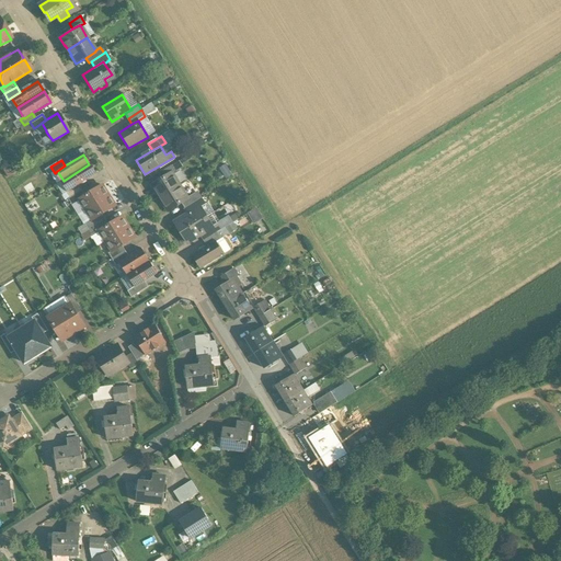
[(179,161),(162,171),(167,178),(173,174),(183,169),(179,161)]
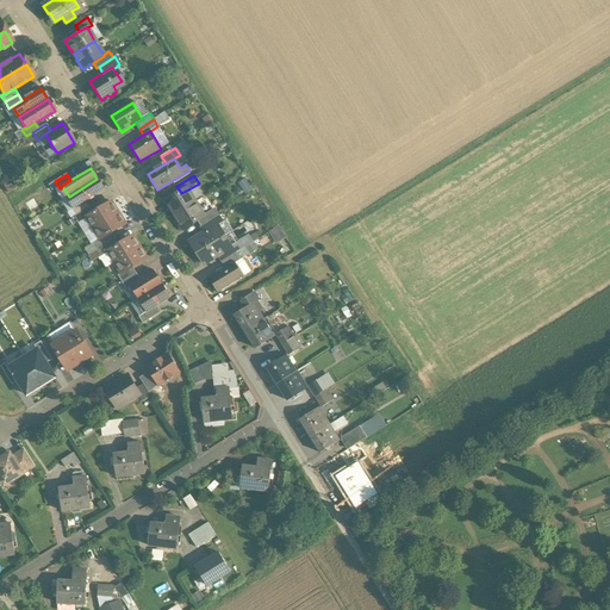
[(97,179),(69,197),(75,207),(76,209),(85,203),(104,191),(97,179)]
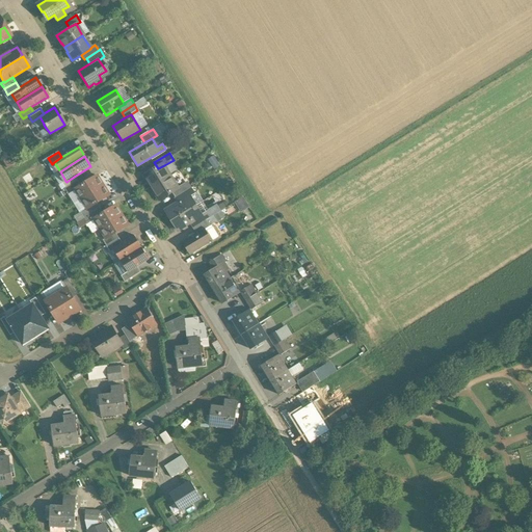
[(158,168),(145,177),(152,188),(170,177),(164,165),(158,168)]
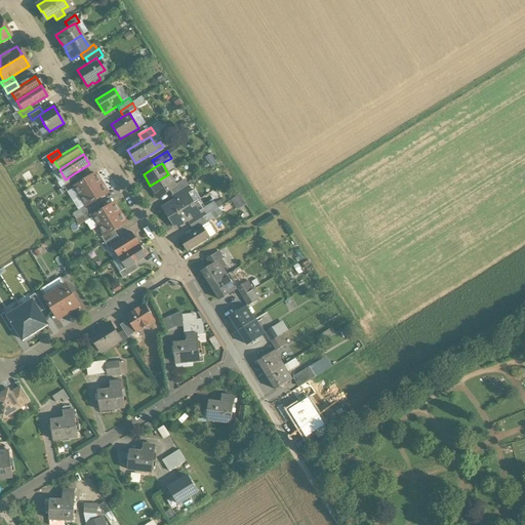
[(73,174),(66,179),(65,178),(63,179),(66,186),(76,179),(73,174)]
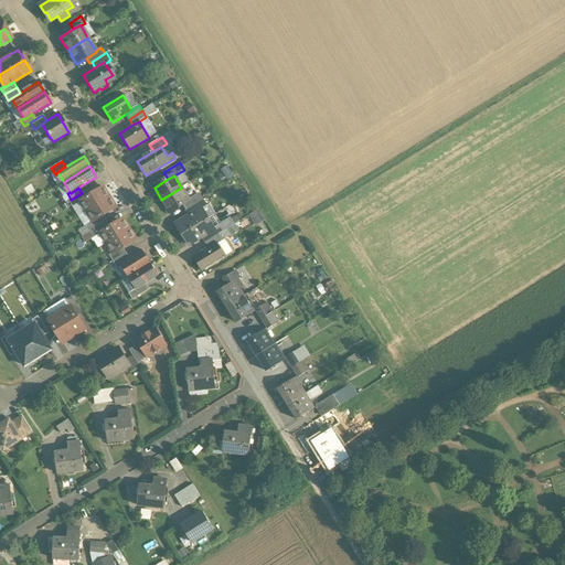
[(85,199),(81,201),(81,202),(87,212),(109,198),(104,188),(85,199)]
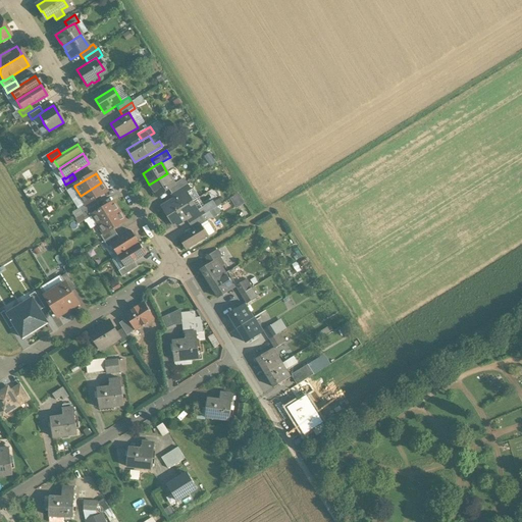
[(167,173),(149,185),(157,197),(169,190),(175,186),(174,185),(167,173)]
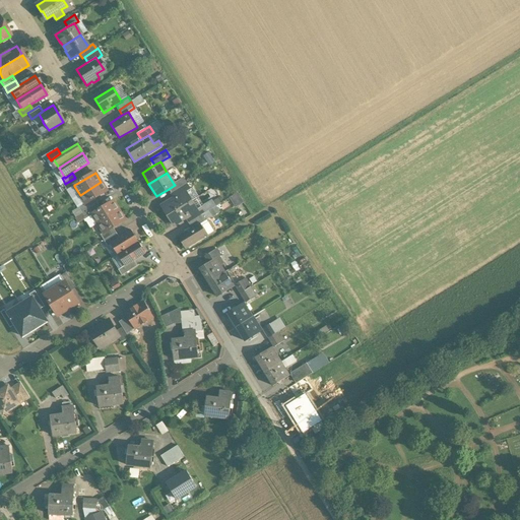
[(65,184),(64,185),(67,190),(74,186),(74,185),(78,183),(75,178),(65,184)]
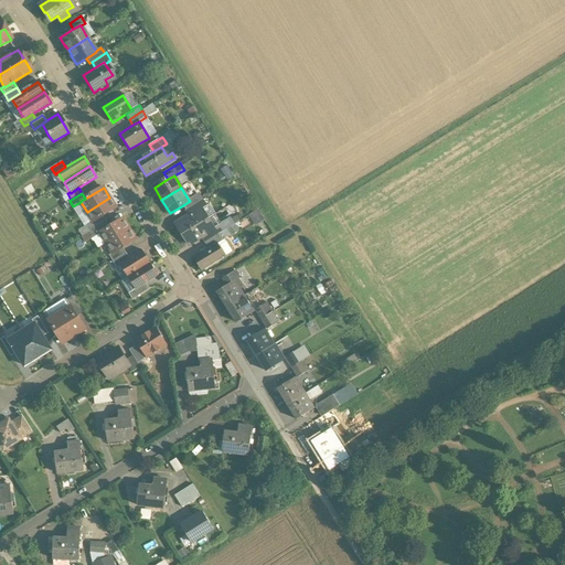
[(198,195),(189,200),(190,201),(183,205),(187,211),(187,210),(202,201),(198,195)]
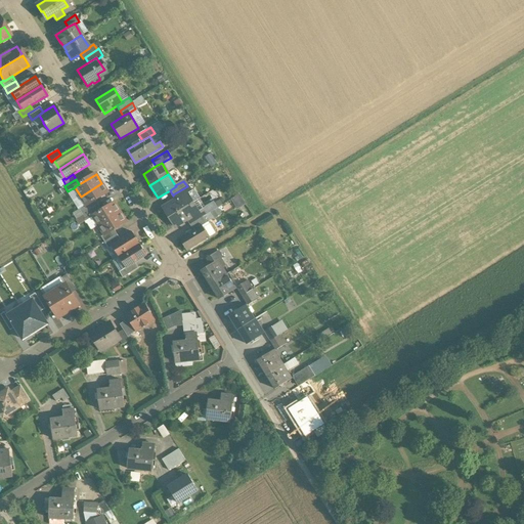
[(101,183),(81,197),(86,206),(87,206),(95,201),(107,192),(101,183)]
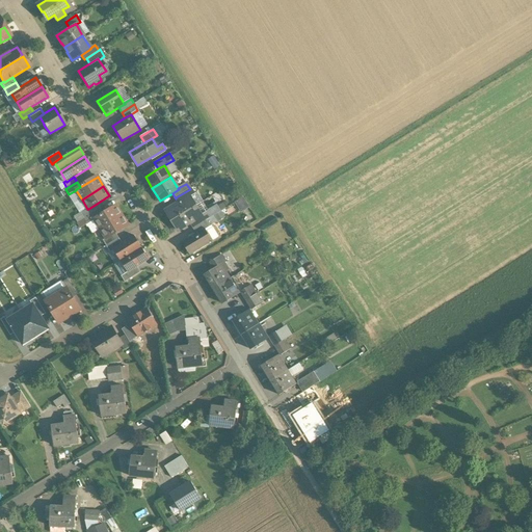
[(190,189),(176,197),(179,203),(189,196),(189,197),(195,193),(192,188),(190,189)]
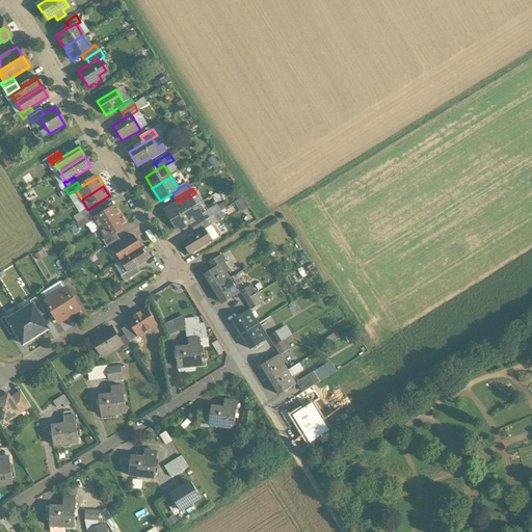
[(239,212),(248,207),(243,195),(234,201),(239,212)]
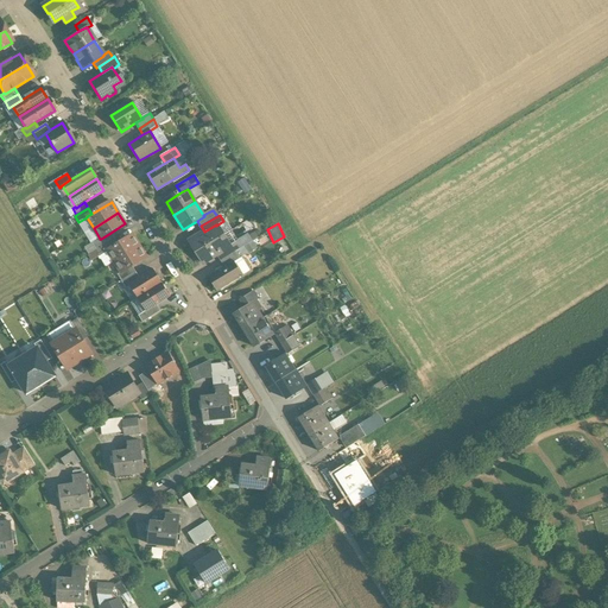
[(204,232),(189,241),(196,253),(223,236),(216,226),(216,225),(204,232)]
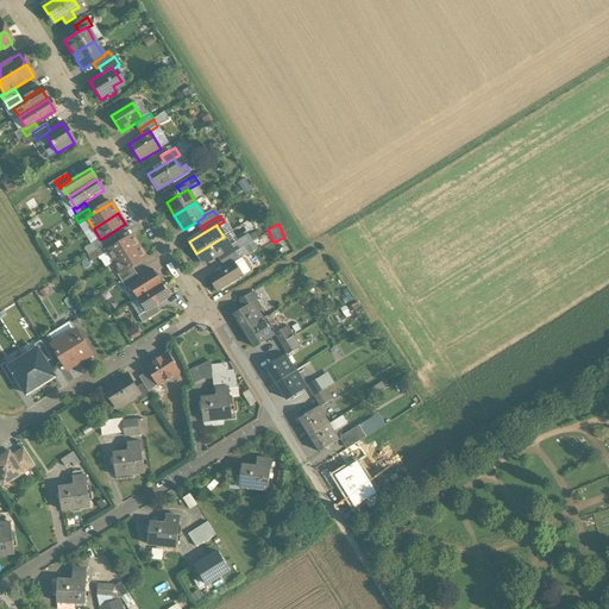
[(111,233),(101,239),(100,239),(93,244),(98,250),(114,239),(111,233)]
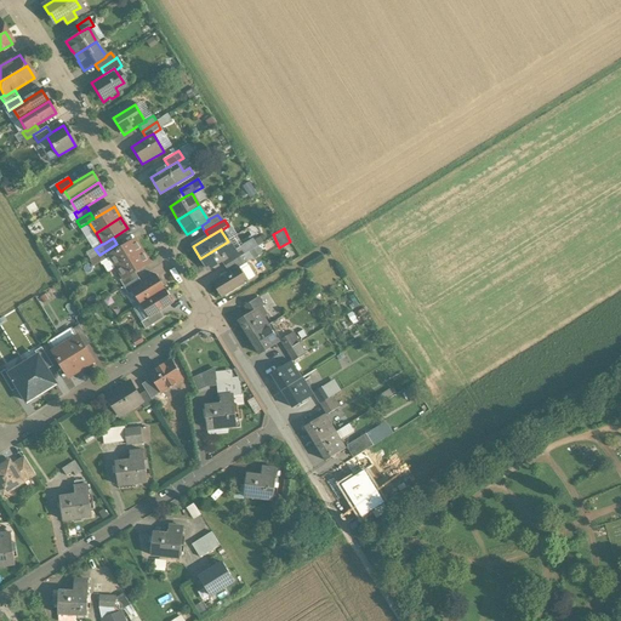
[(120,250),(110,256),(110,257),(118,268),(142,252),(135,241),(120,250)]
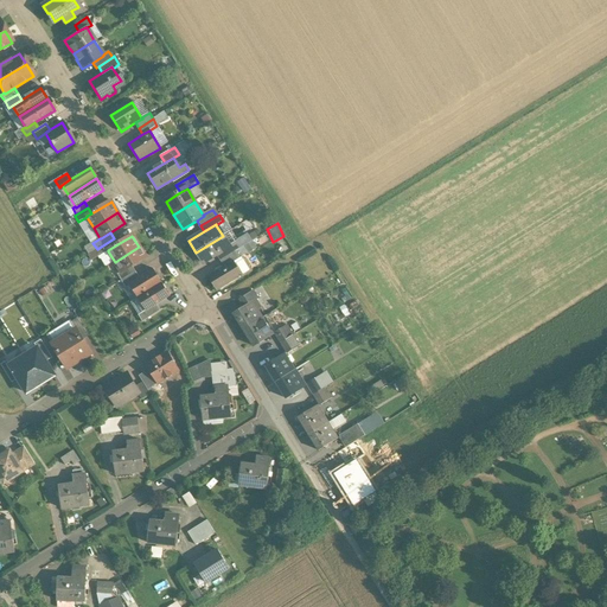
[(223,236),(196,253),(203,263),(218,255),(230,247),(223,236)]
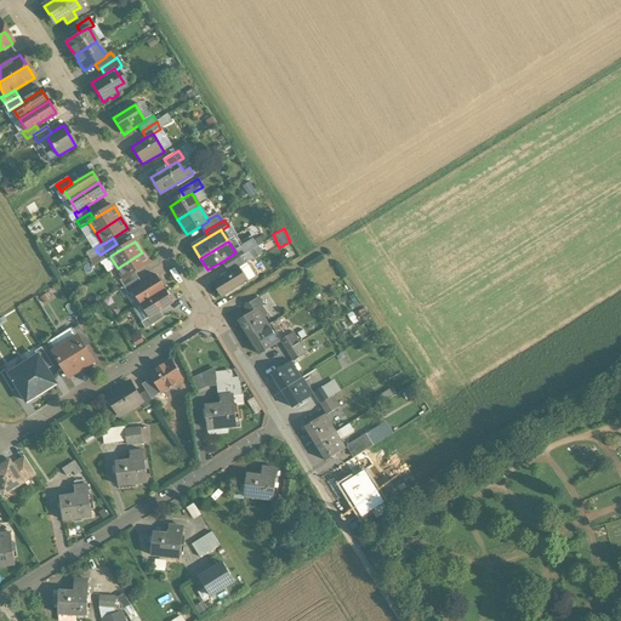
[(117,244),(100,255),(103,261),(110,257),(110,256),(120,250),(117,244)]
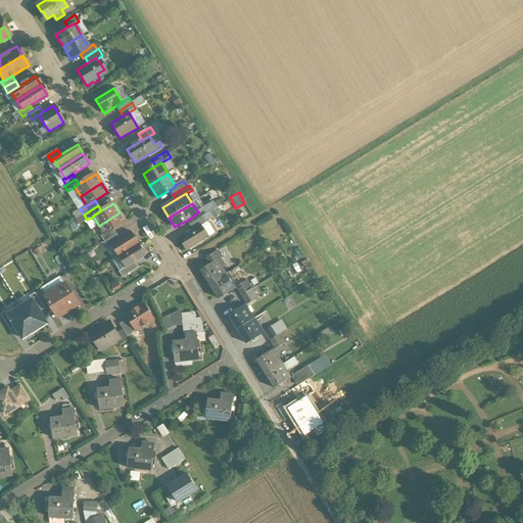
[(203,208),(198,212),(188,220),(191,224),(202,217),(206,215),(203,208)]
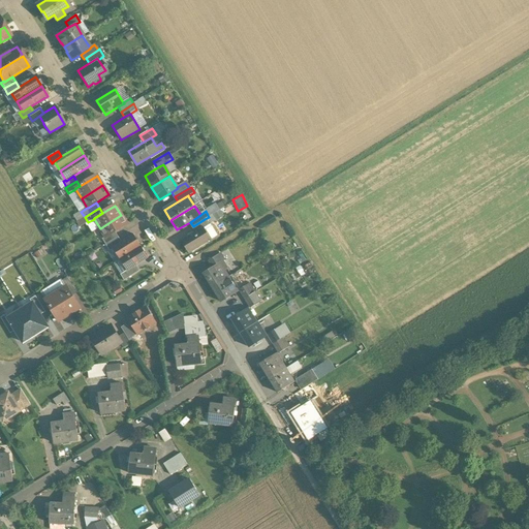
[(121,215),(100,228),(105,238),(106,238),(115,232),(127,224),(121,215)]
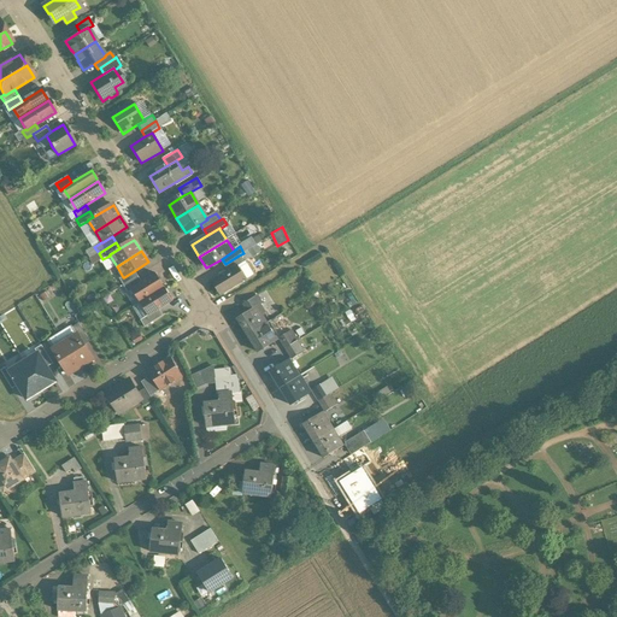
[(225,264),(224,265),(228,271),(235,266),(236,268),(244,263),(239,256),(225,264)]
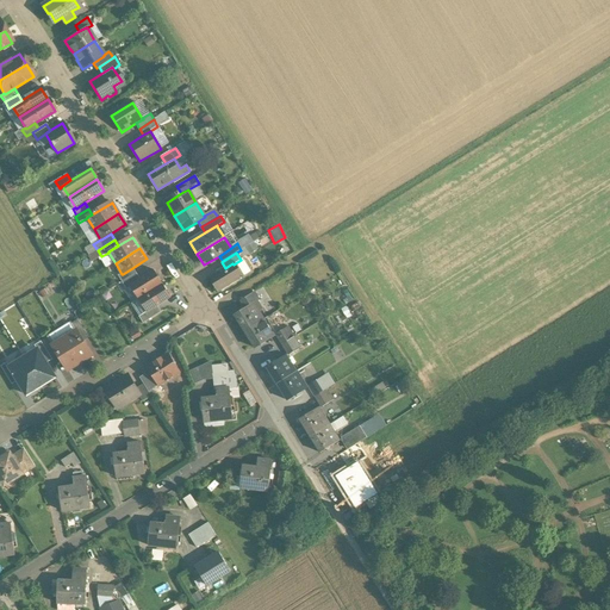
[(225,268),(211,277),(219,291),(241,278),(234,265),(232,263),(225,268)]
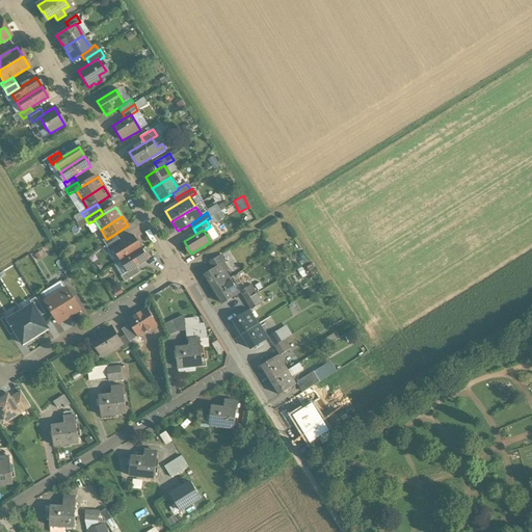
[(115,234),(107,239),(106,239),(103,241),(106,246),(118,239),(115,234)]
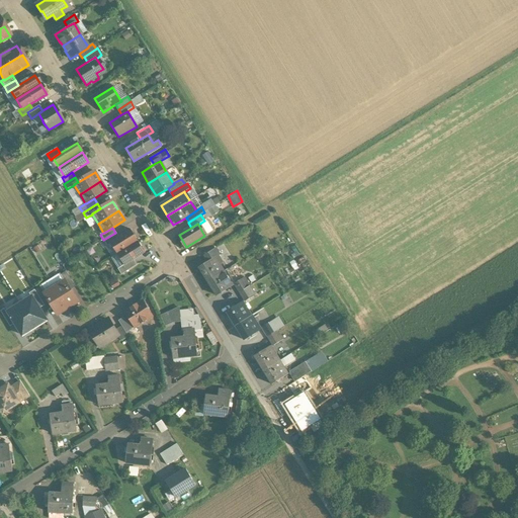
[(118,238),(110,242),(111,243),(118,254),(139,242),(131,230),(118,238)]
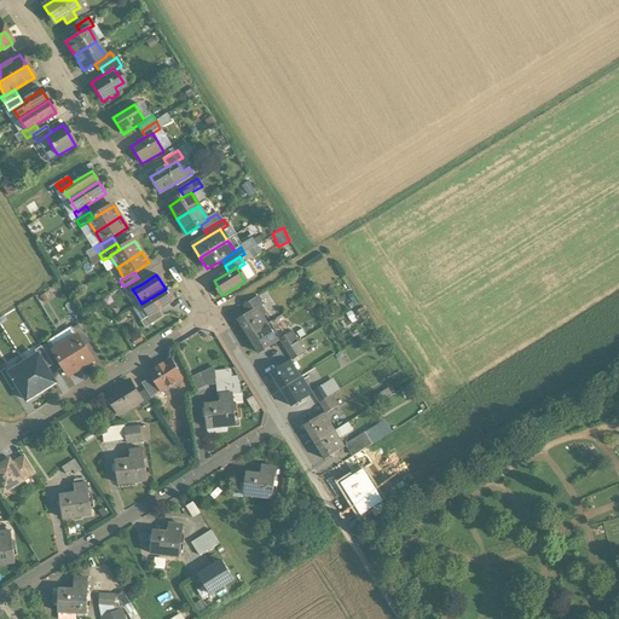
[(142,284),(138,278),(123,287),(128,294),(133,290),(132,289),(142,284)]
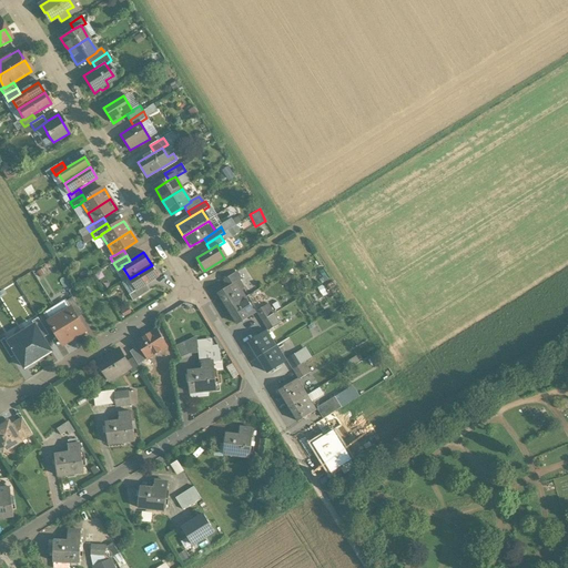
[(152,265),(130,279),(137,291),(138,292),(146,286),(160,277),(152,265)]
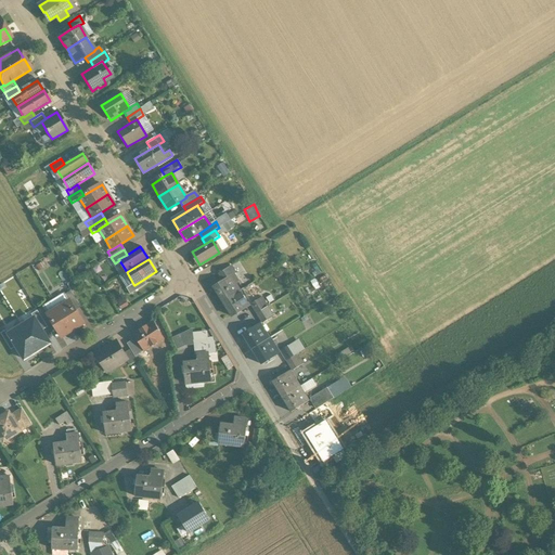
[(231,267),(218,275),(222,282),(230,276),(230,278),(235,274),(231,267)]
